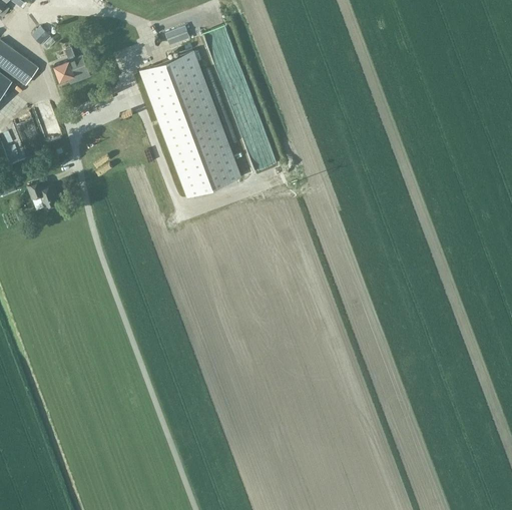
[(0,18),(2,19),(8,11),(2,7),(7,0),(0,0),(0,18)]
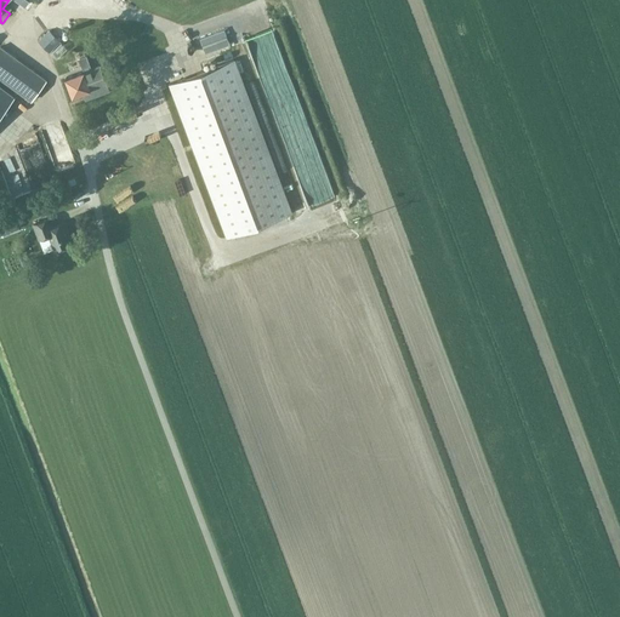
[(47,57),(60,46),(47,34),(37,45),(47,57)]
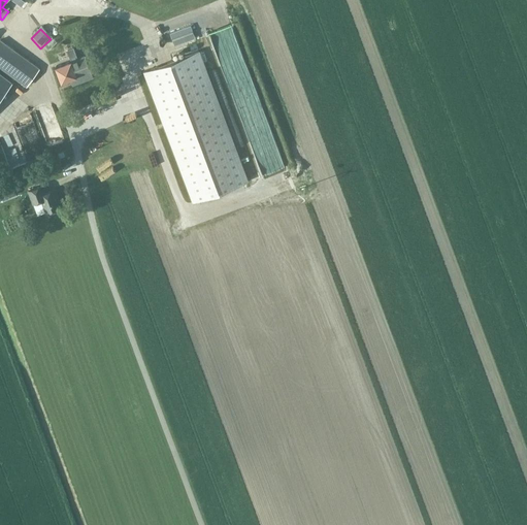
[(0,70),(26,90),(39,71),(0,43),(0,70)]
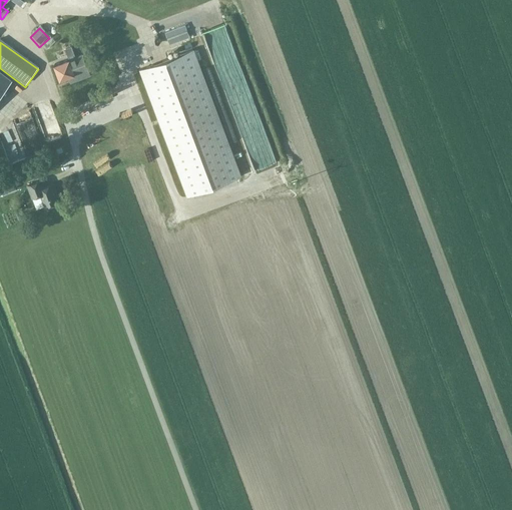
[(118,56),(123,54),(120,43),(115,44),(118,56)]
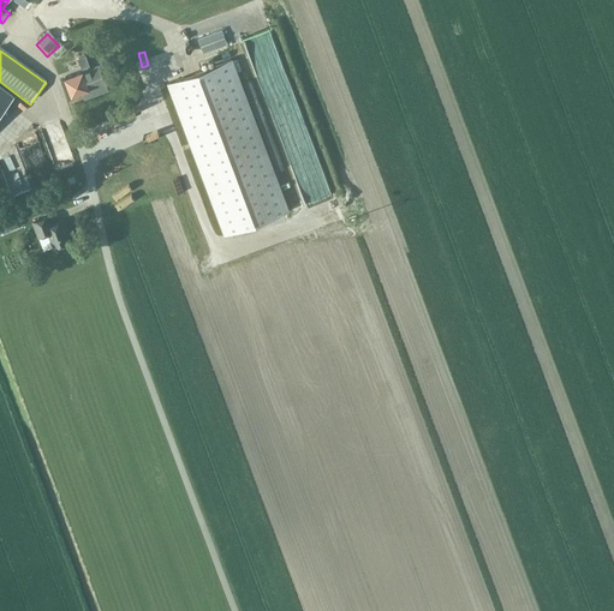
[(82,75),(63,82),(70,100),(81,96),(84,103),(107,95),(97,69),(89,72),(84,59),(77,61),(82,75)]
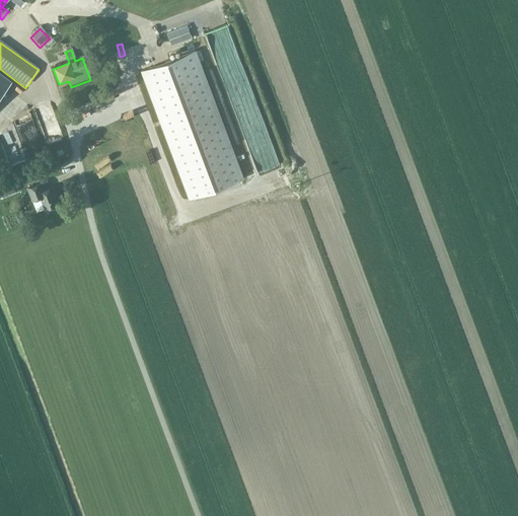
[(115,63),(121,61),(116,51),(111,53),(115,63)]
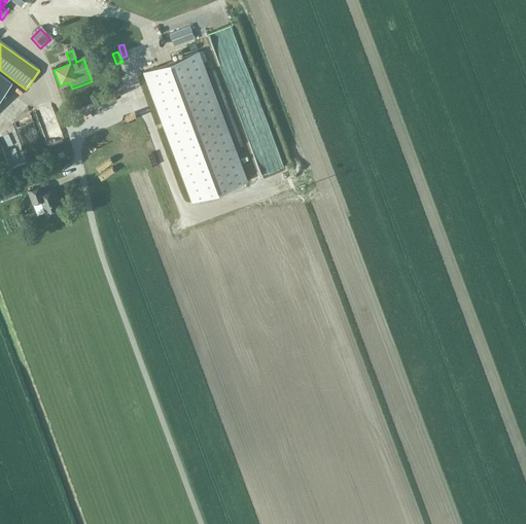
[(245,184),(195,54),(142,74),(193,205),(245,184)]
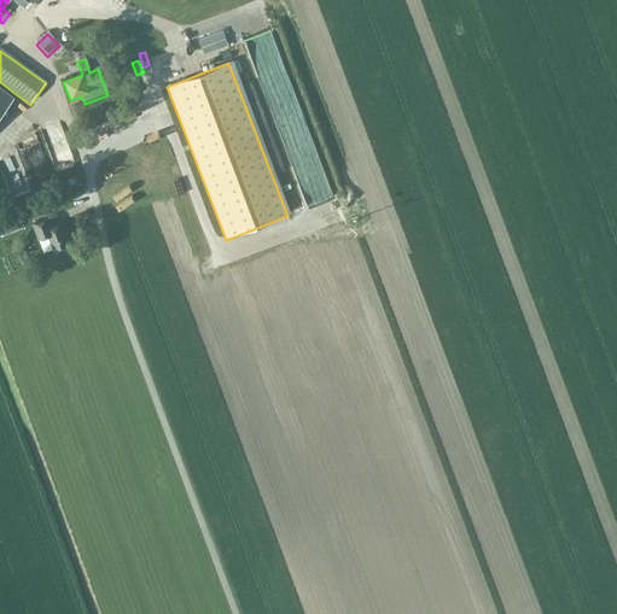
[(178,69),(161,71),(162,82),(180,79),(178,69)]
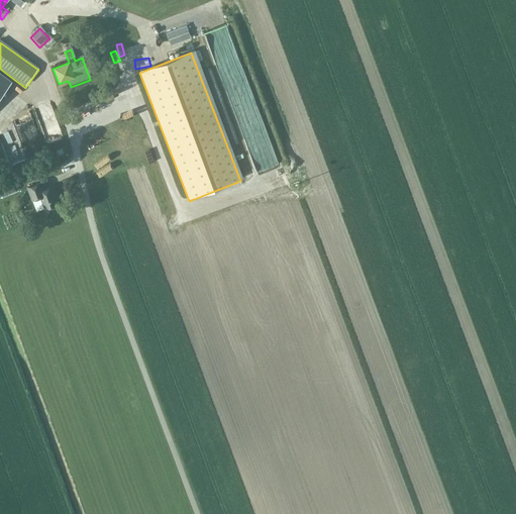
[(0,100),(11,84),(4,80),(0,76),(0,100)]
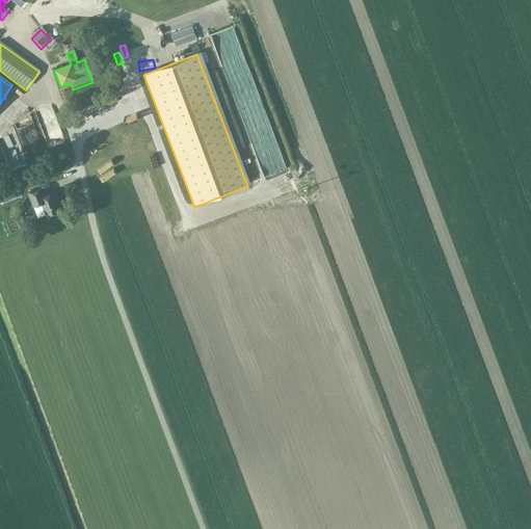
[(0,205),(15,200),(10,187),(0,191),(0,205)]
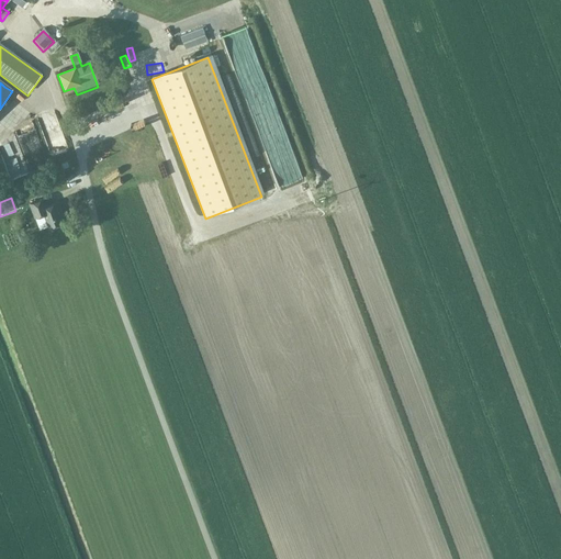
[(64,224),(56,204),(47,209),(44,200),(29,205),(34,221),(44,217),(48,230),(64,224)]
